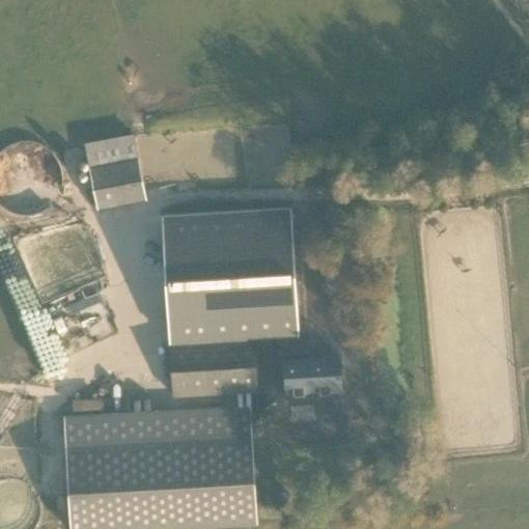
[(145,200),(140,117),(90,120),(95,203),(145,200)]
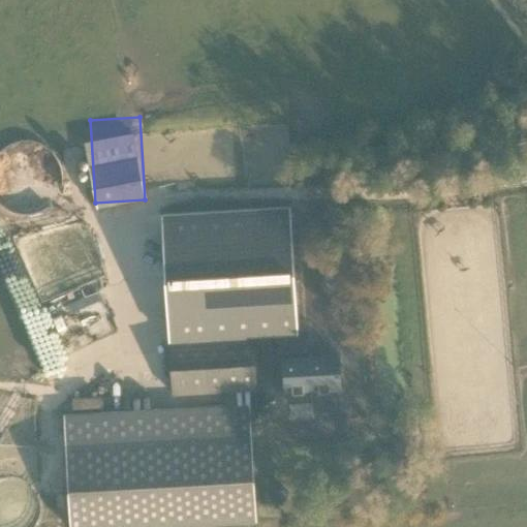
[(17,214),(26,215),(32,214),(39,211),(47,207),(50,203),(54,197),(57,191),(59,184),(60,175),(59,168),(56,161),(53,155),(49,150),(40,145),(36,143),(28,141),(23,141),(19,141),(9,143),(2,148),(0,149),(0,206),(2,208),(8,212),(17,214)]
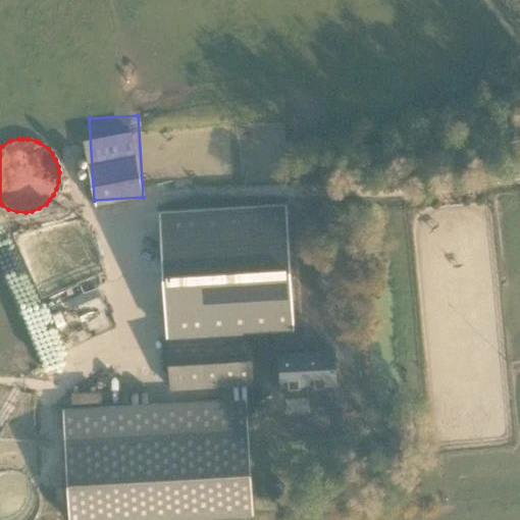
[(219,387),(220,399),(60,408),(67,519),(108,519),(250,512),(243,398),(231,399),(231,386),(252,385),(250,334),(281,332),(282,353),(277,354),(279,387),(332,384),(330,351),(292,352),(291,331),(288,262),(284,203),(157,211),(168,391),(219,387)]
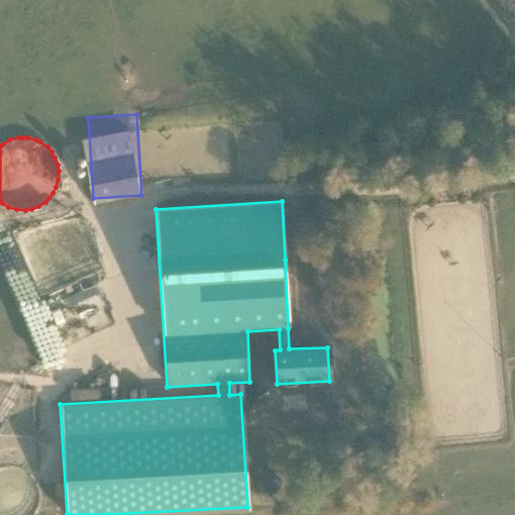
[(71,388),(72,400),(97,399),(96,387),(71,388)]
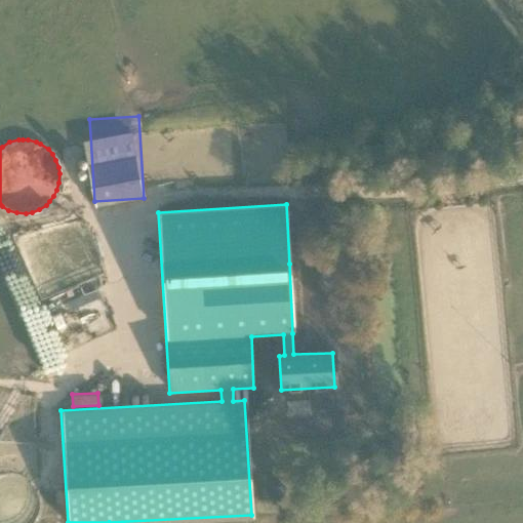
[(266,409),(266,395),(251,396),(252,409),(266,409)]
